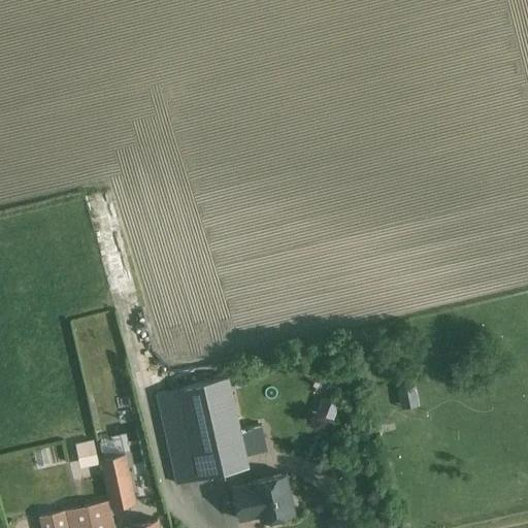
[(171,391),(159,394),(179,482),(249,466),(228,378),(211,383),(208,370),(168,380),(171,391)]
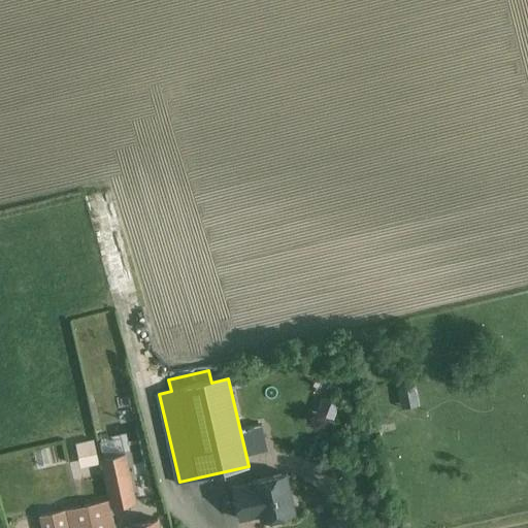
[(416,386),(399,390),(403,407),(420,403),(416,386)]
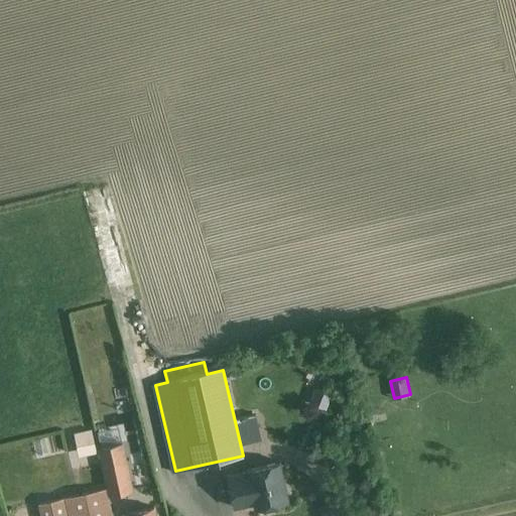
[(315,388),(310,403),(325,409),(331,394),(315,388)]
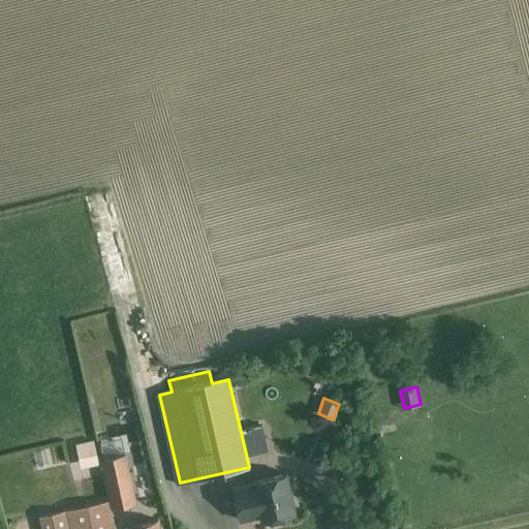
[(94,440),(75,444),(79,457),(97,454),(94,440)]
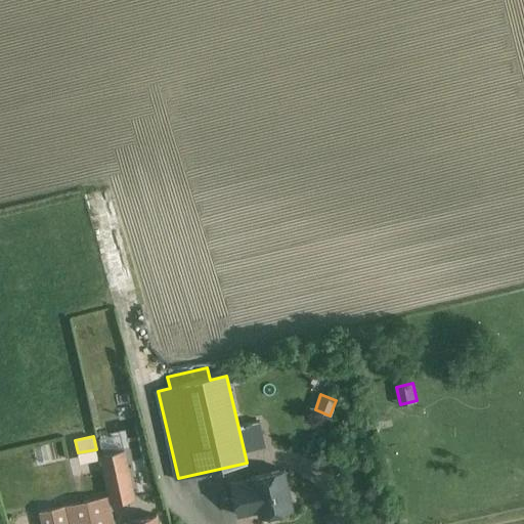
[(125,450),(99,456),(107,495),(110,505),(135,498),(125,450)]
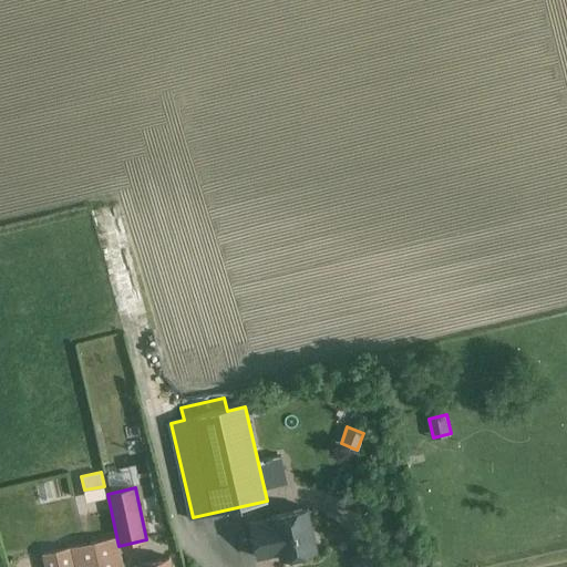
[(317,552),(308,507),(271,515),(272,518),(249,523),(257,557),(289,550),(290,557),(317,552)]
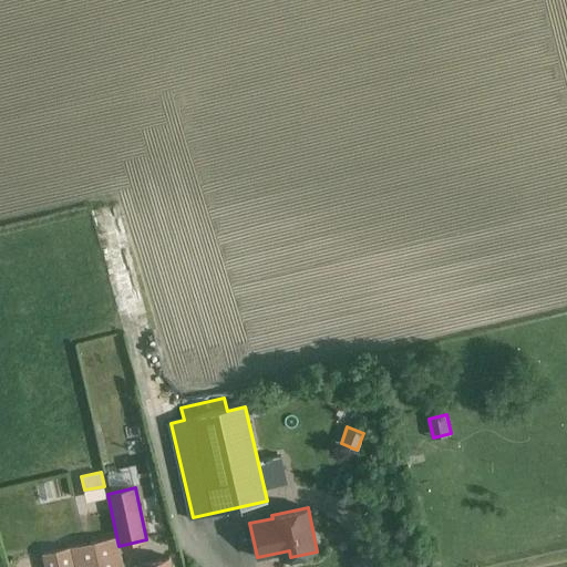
[(71,547),(44,553),(48,566),(123,566),(119,546),(116,536),(71,547)]
